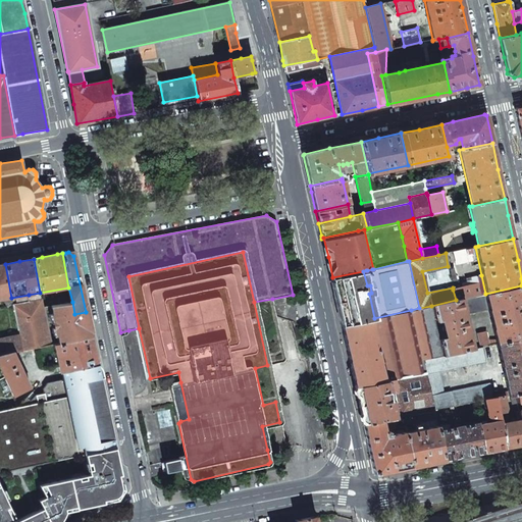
[(1,264),(0,264),(0,299),(11,298),(5,264),(1,264)]
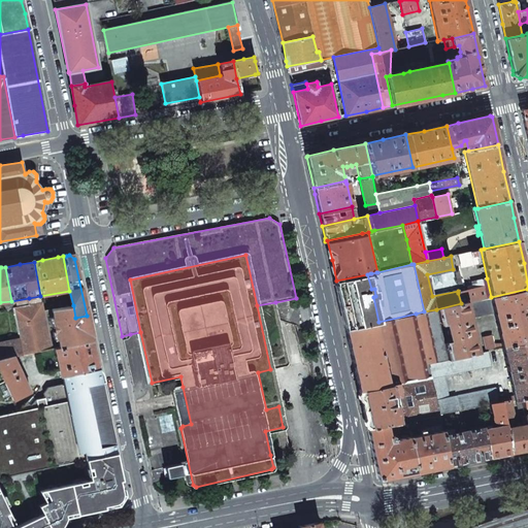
[(458,291),(458,290),(453,269),(427,274),(432,296),(458,291)]
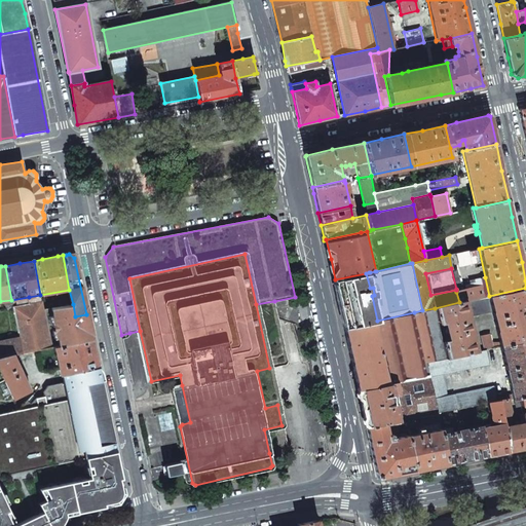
[(338,304),(343,328),(371,322),(377,321),(372,296),(374,295),(373,288),(370,288),(366,273),(335,279),(333,280),(338,304)]
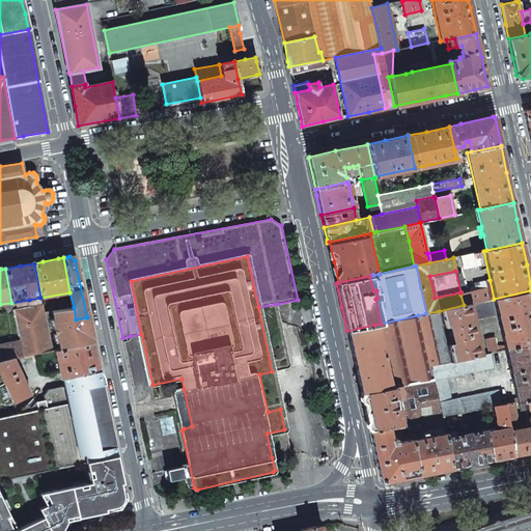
[(470,292),(468,292),(464,294),(460,295),(464,305),(470,304),(494,299),(490,280),(479,282),(480,286),(469,288),(470,292)]
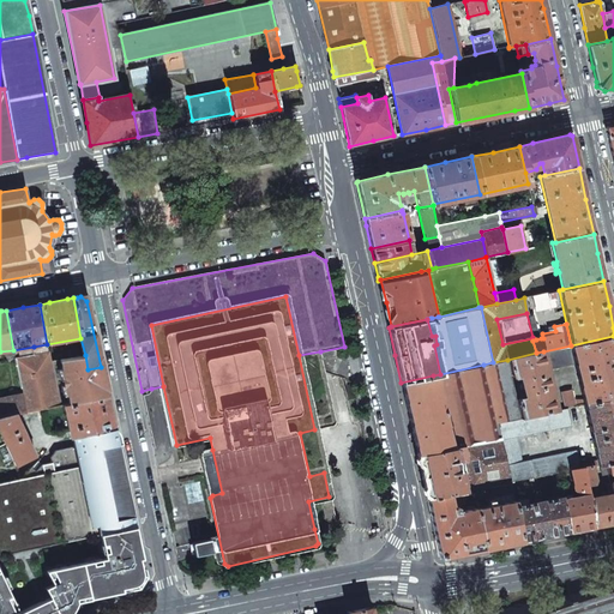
[(584,401),(584,404),(613,397),(613,336),(571,345),(576,363),(584,401)]
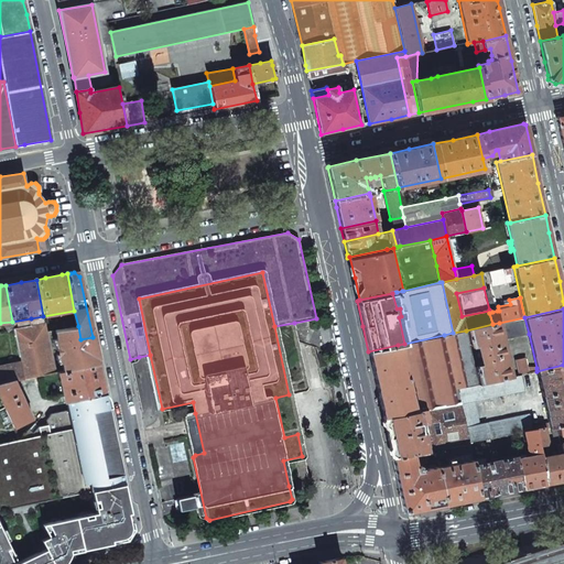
[(29,326),(39,377),(57,372),(98,365),(96,353),(93,337),(80,339),(78,326),(46,333),(43,316),(31,318),(32,326),(29,326)]
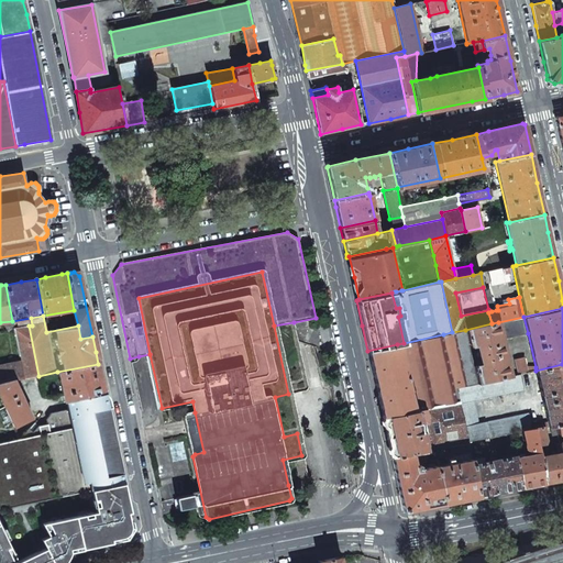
[(498,322),(500,339),(528,333),(523,317),(498,322)]
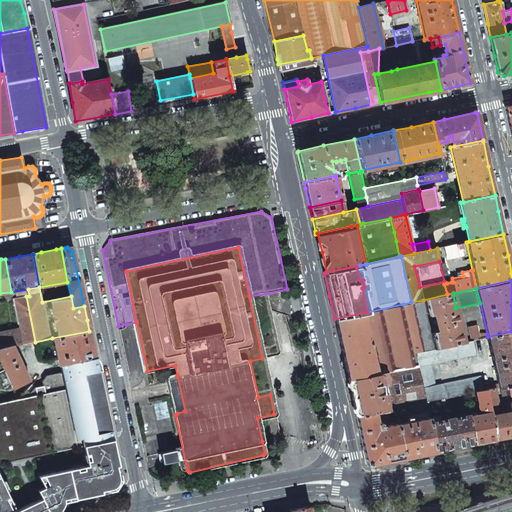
[(249,296),(262,358),(278,354),(279,352),(267,293),(249,296)]
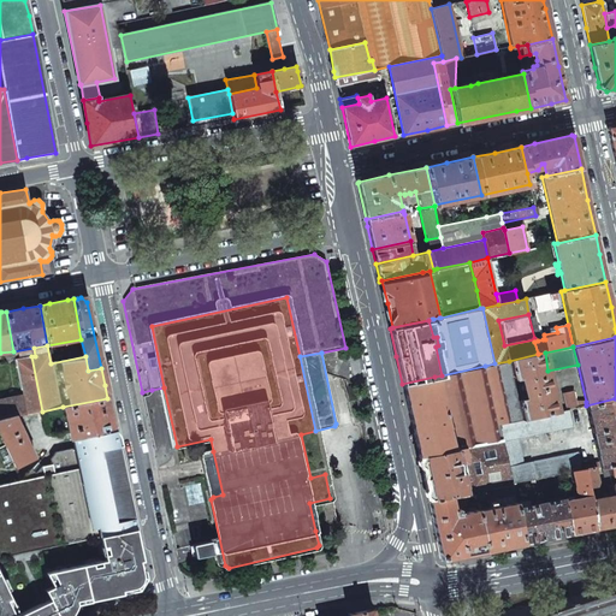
[(517,401),(521,419),(557,412),(548,371),(545,353),(538,354),(509,361),(513,378),(522,377),(523,388),(527,398),(517,401)]
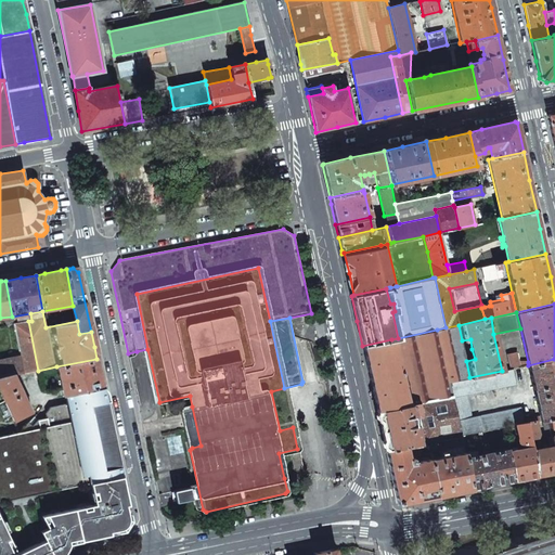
[(14,324),(21,357),(23,373),(38,371),(28,321),(14,324)]
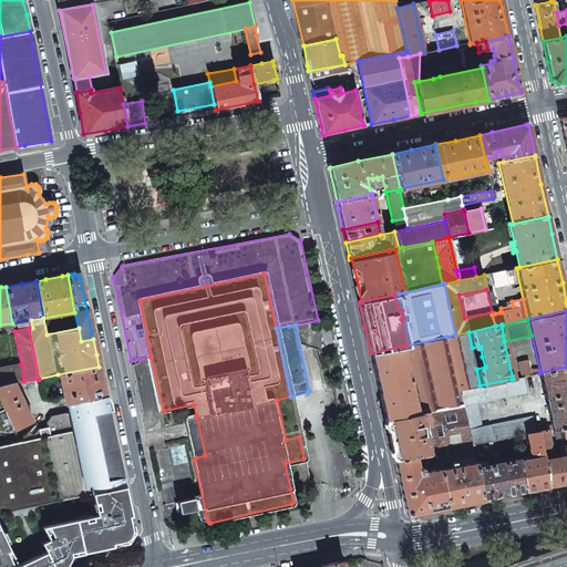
[(446,337),(459,390),(480,385),(476,369),(472,348),(468,332),(455,334),(446,337)]
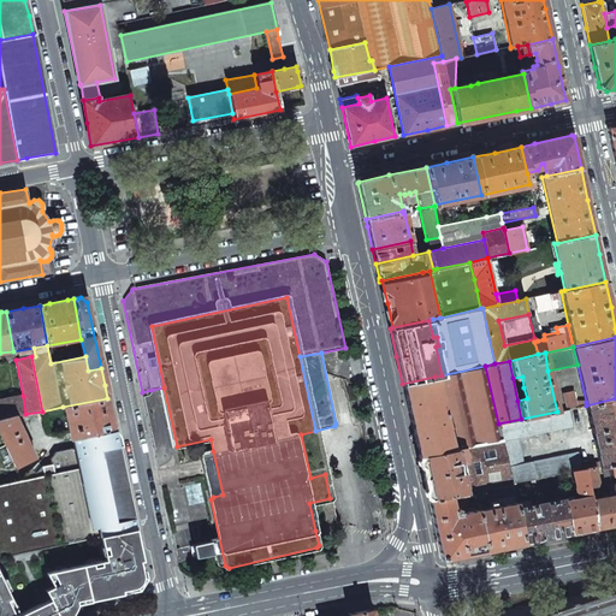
[(434,377),(451,450),(456,449),(463,448),(502,439),(498,424),(485,366),(442,375),(434,377)]
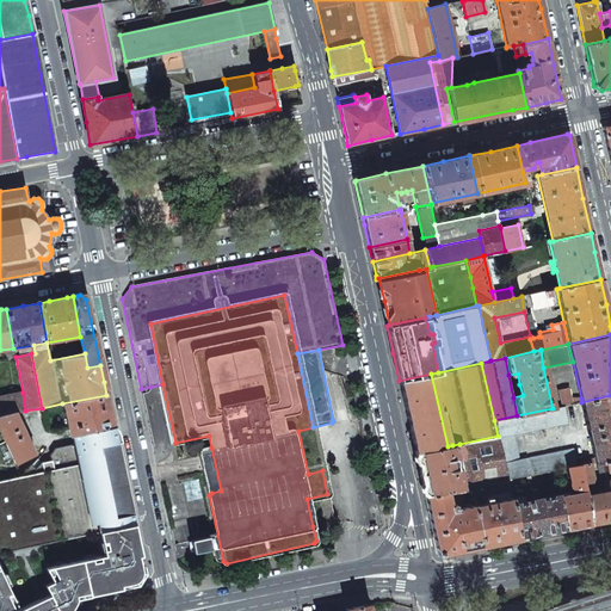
[(411,433),(415,452),(448,446),(431,374),(399,381),(403,397),(407,415),(411,433)]
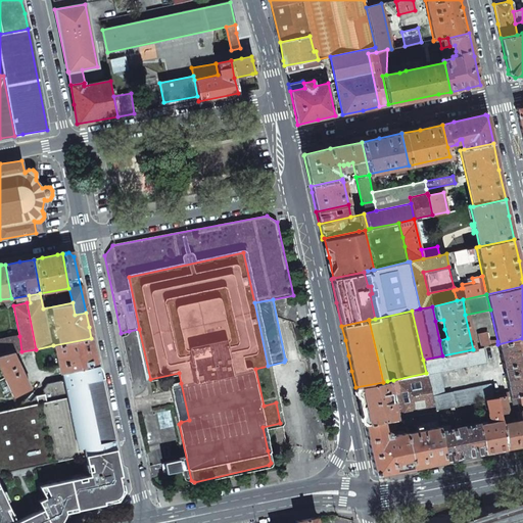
[(478,334),(481,347),(483,347),(489,345),(486,332),(478,334)]
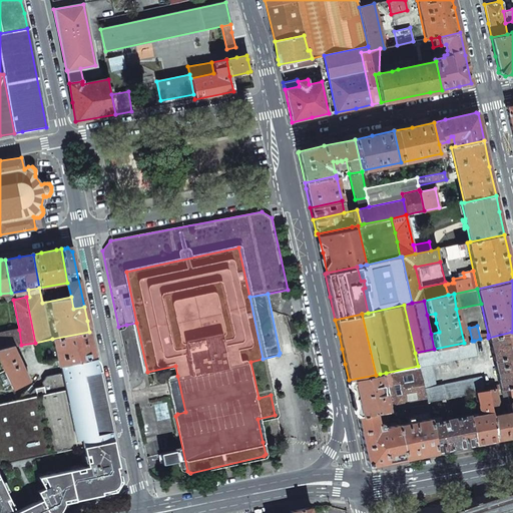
[(19,330),(0,333),(0,349),(13,347),(21,345),(19,330)]
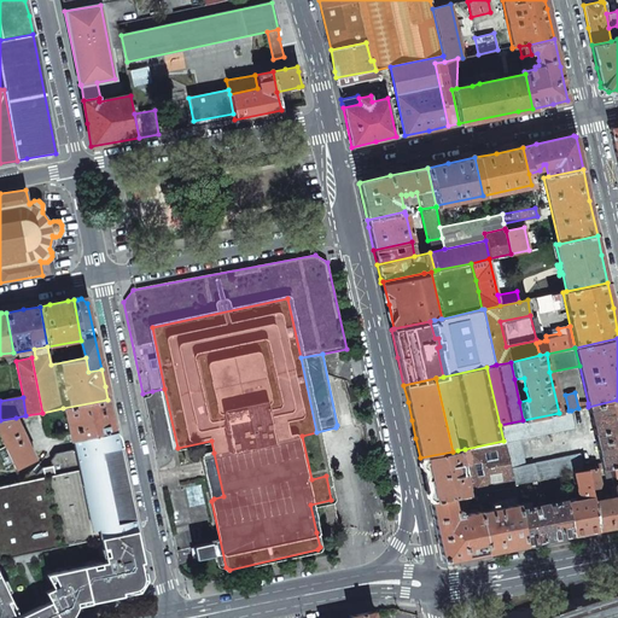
[(108,400),(63,408),(71,442),(73,442),(115,431),(111,415),(108,400)]
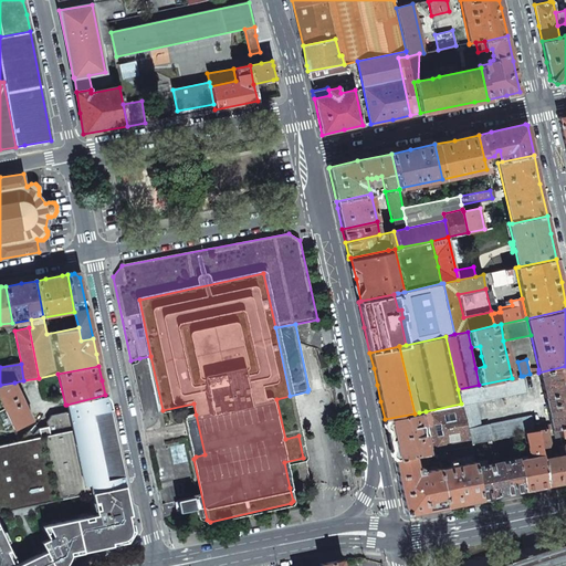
[(551,425),(551,429),(554,428),(559,427),(565,426),(565,366),(538,373),(551,425)]
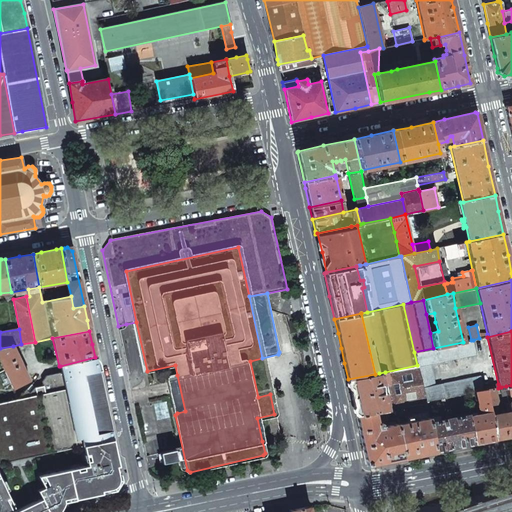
[(417,365),(425,401),(462,394),(475,392),(484,390),(481,376),(435,386),(430,364),(476,354),(473,340),(471,340),(463,342),(433,348),(414,352),(417,365)]
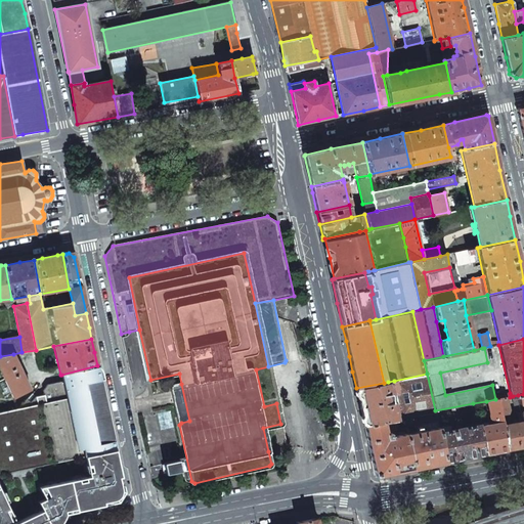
[(0,356),(0,368),(13,397),(31,390),(13,354),(0,356)]
